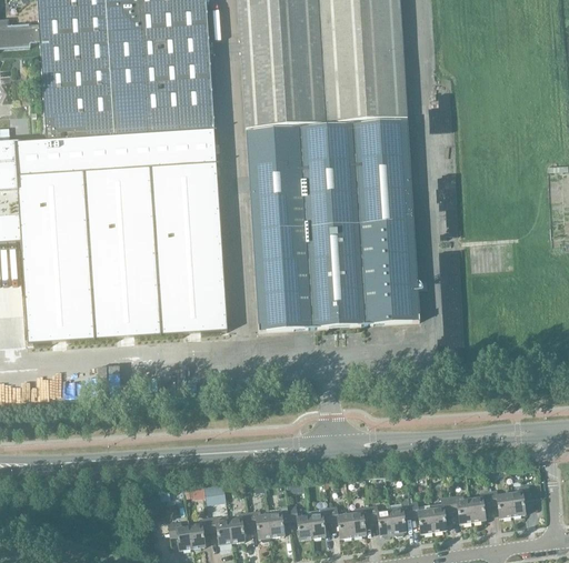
[(37,0),(47,138),(0,140),(0,239),(21,239),(28,341),(227,328),(205,0),(37,0)]
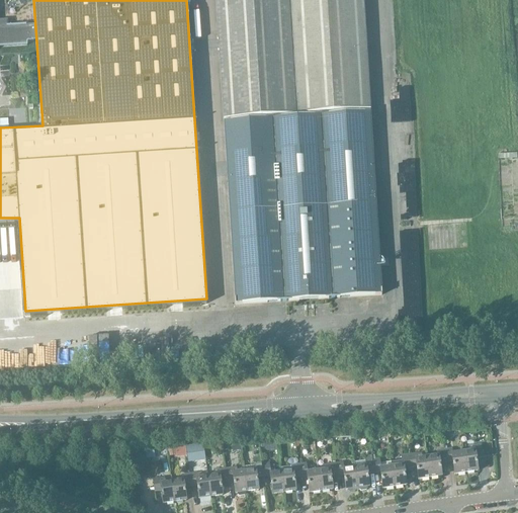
[(217,0),(225,114),(296,109),(370,105),(363,0),(217,0)]
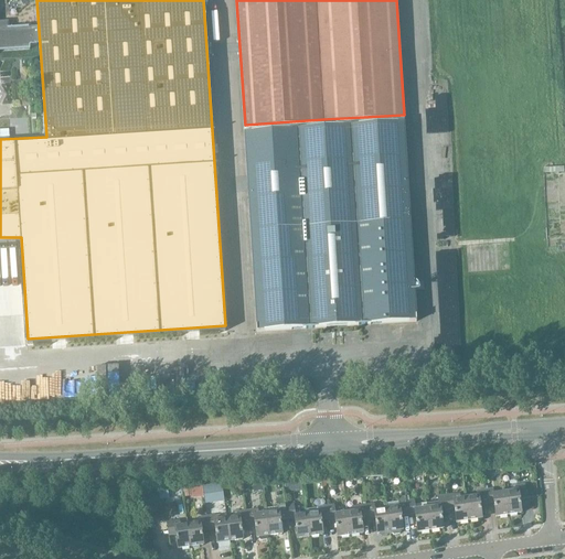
[(0,46),(30,44),(30,42),(30,41),(31,41),(31,40),(40,40),(39,22),(29,22),(29,21),(9,22),(9,17),(0,17),(0,46)]
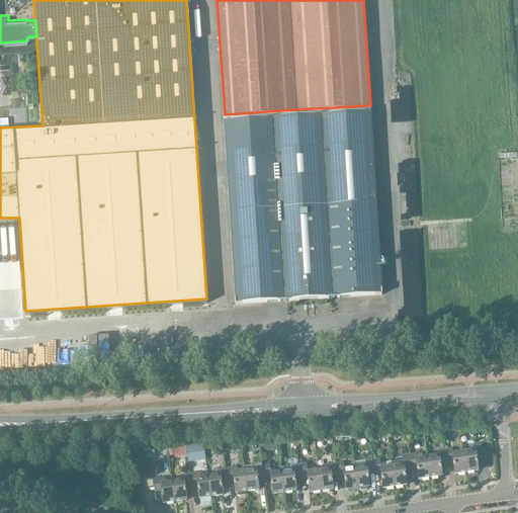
[(225,117),(236,301),(381,291),(381,286),(383,286),(382,280),(381,280),(370,108),(225,117)]
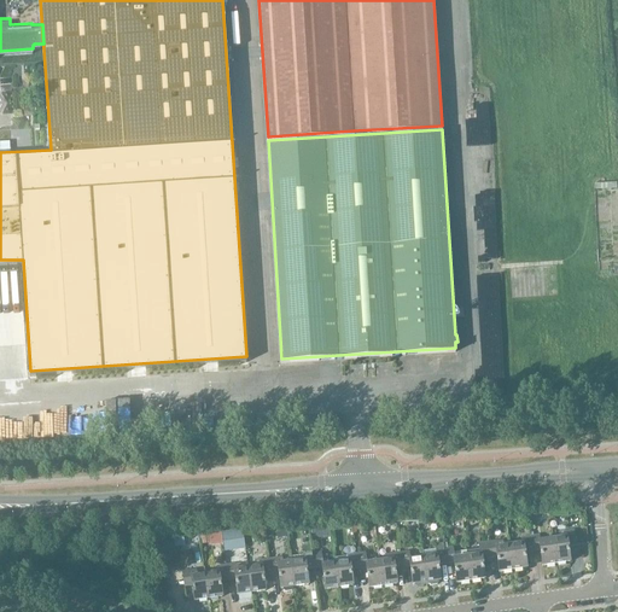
[(560,534),(553,534),(557,559),(570,557),(569,541),(576,541),(573,525),(565,526),(559,528),(560,534)]
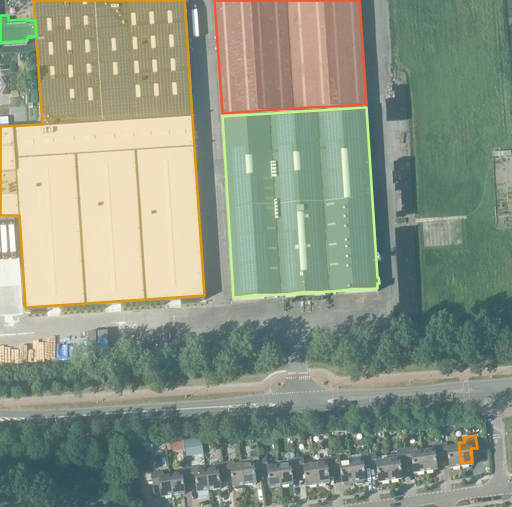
[(142,439),(142,448),(151,448),(151,438),(142,439)]
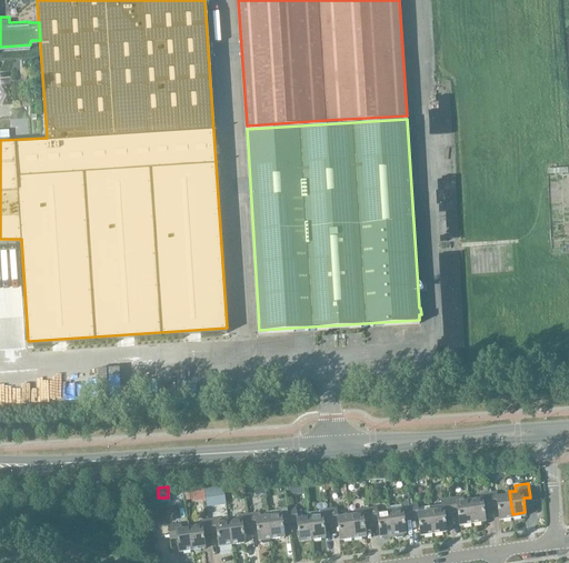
[(496,488),(488,489),(490,503),(498,502),(499,515),(512,514),(509,491),(497,493),(496,488)]
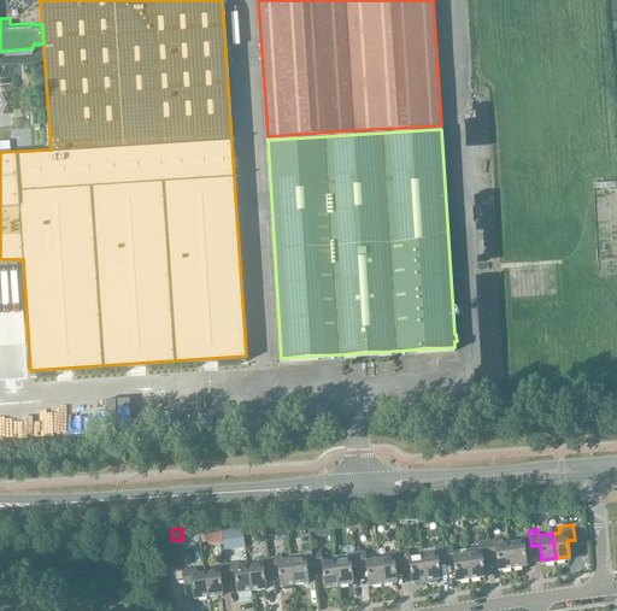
[(522,538),(509,540),(512,564),(526,562),(523,546),(532,546),(529,530),(521,532),(522,538)]
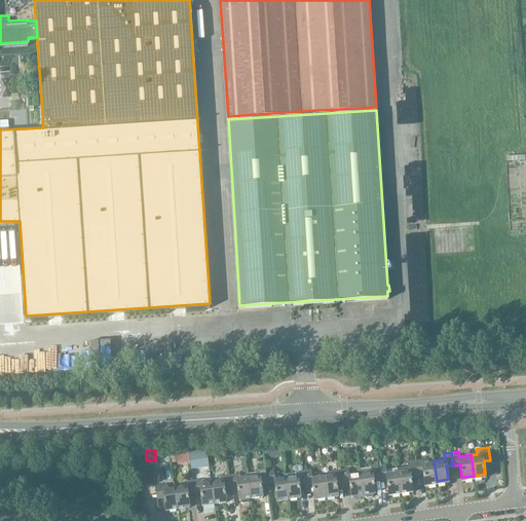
[(415,457),(416,470),(423,469),(425,482),(437,481),(434,460),(428,460),(428,455),(415,457)]
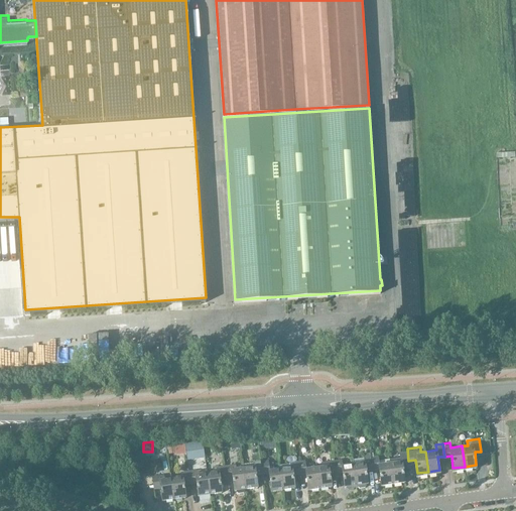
[(353,456),(353,462),(356,484),(359,483),(360,484),(365,484),(366,482),(366,481),(368,480),(366,467),(372,466),(371,454),(370,449),(363,450),(364,454),(353,456)]
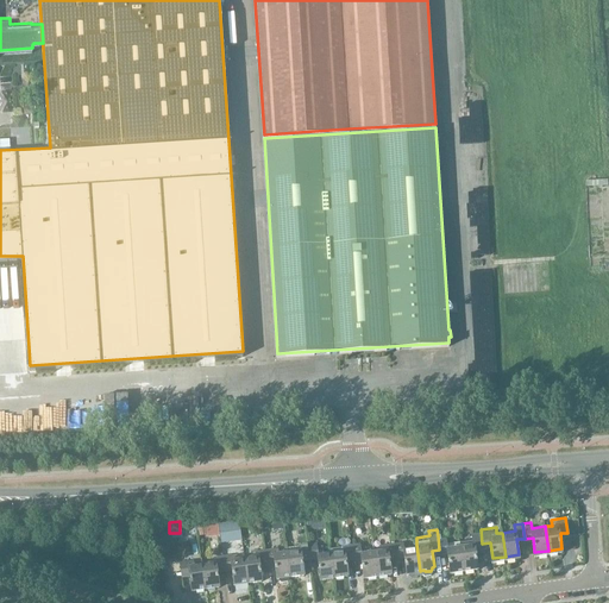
[(473,535),(459,538),(460,544),(464,567),(477,565),(475,545),(482,544),(481,529),(472,531),(473,535)]
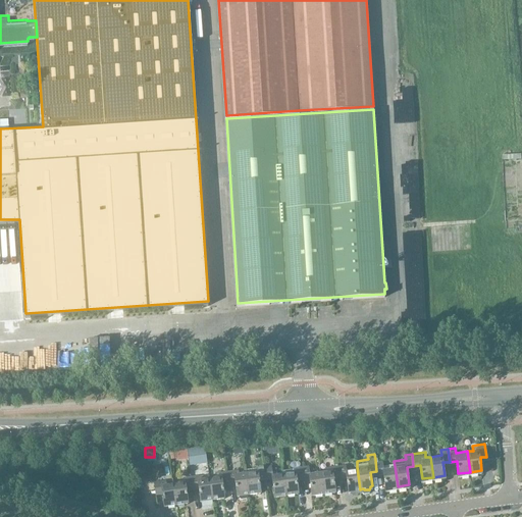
[(137,457),(139,470),(147,469),(145,456),(137,457)]
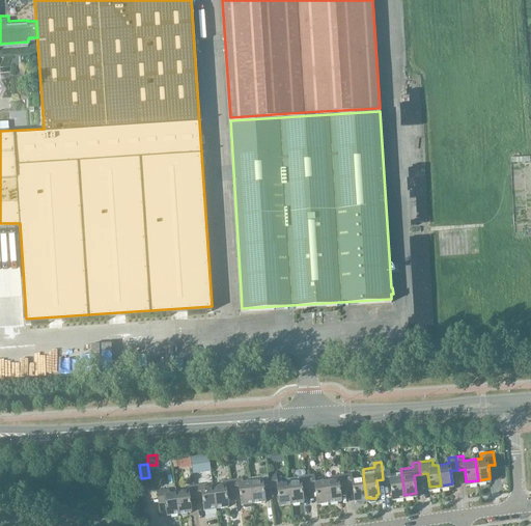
[(389,466),(382,467),(383,479),(389,479),(392,496),(404,495),(401,474),(400,469),(389,470),(389,466)]
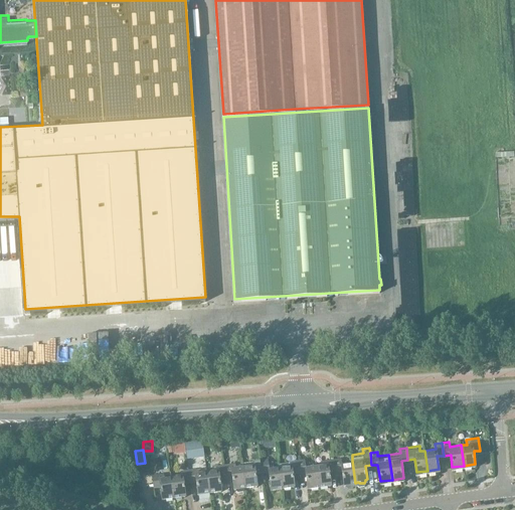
[(272,487),(283,485),(280,466),(274,467),(273,458),(268,459),(267,456),(260,457),(262,469),(269,468),(272,487)]
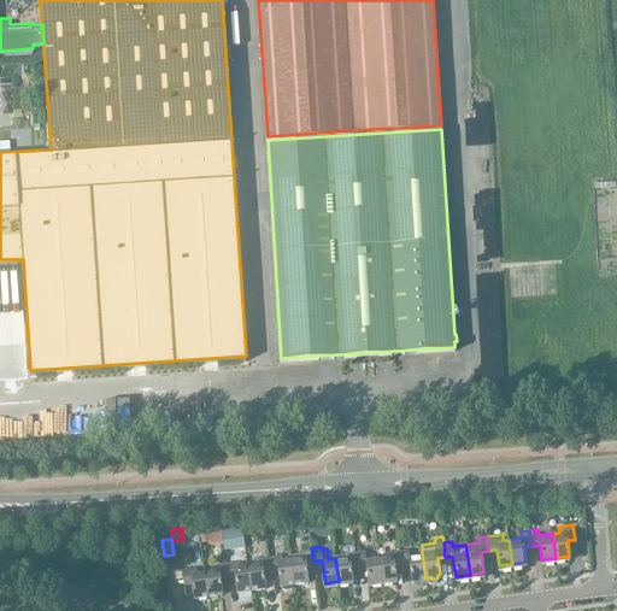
[(415,580),(416,581),(423,580),(424,579),(425,579),(422,552),(409,554),(407,546),(399,547),(401,562),(409,560),(411,579),(413,577),(415,580)]
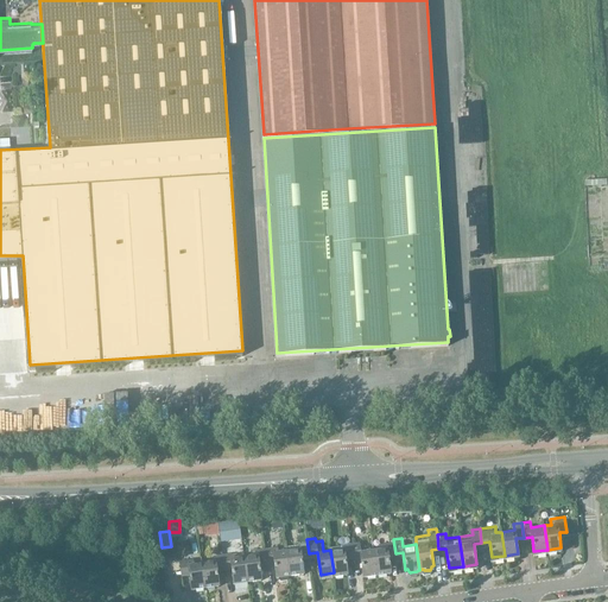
[(306,539),(285,543),(286,549),(290,572),(303,570),(302,555),(309,553),(306,539)]
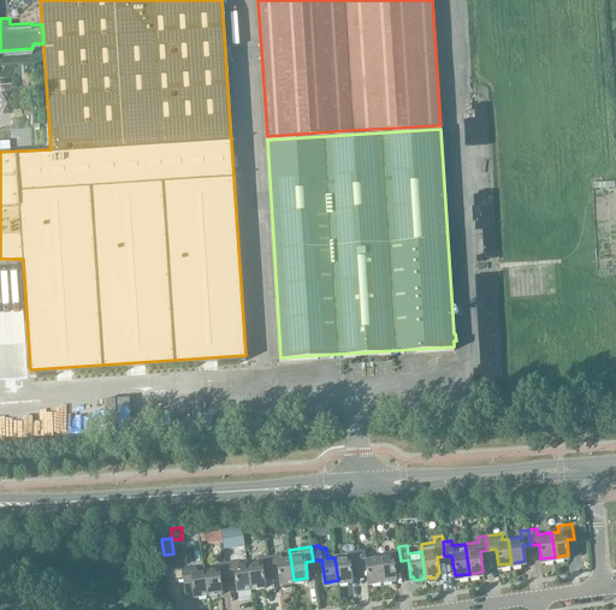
[(363,546),(355,548),(357,562),(365,561),(368,581),(381,579),(378,555),(371,556),(369,549),(363,550),(363,546)]
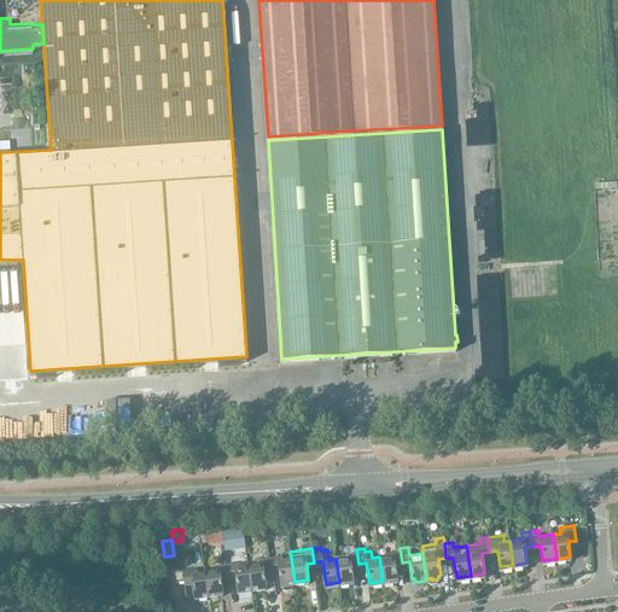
[(386,555),(379,557),(383,581),(396,580),(395,564),(402,563),(400,548),(385,551),(386,555)]
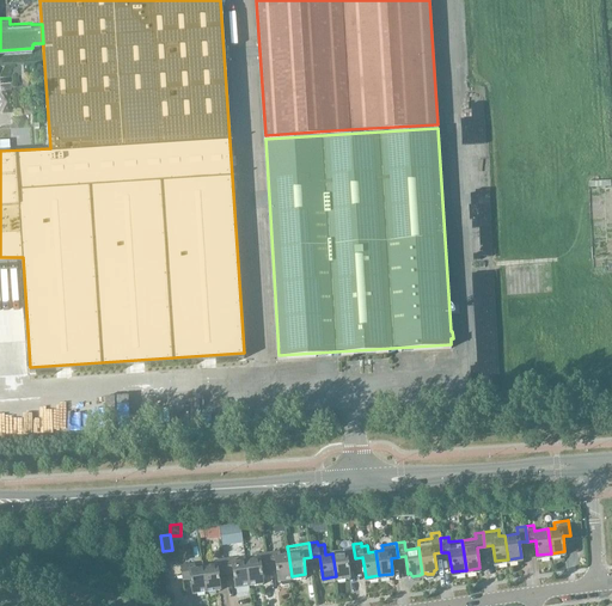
[(355,558),(353,544),(344,545),(331,548),(332,554),(336,576),(349,575),(347,559),(355,558)]
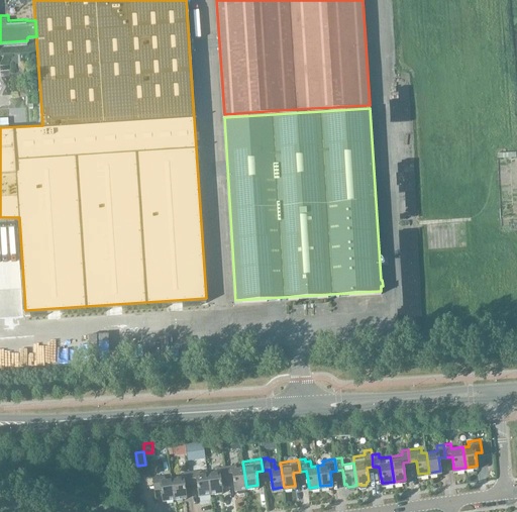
[(231,464),(224,465),(226,476),(233,475),(234,488),(236,488),(237,490),(238,491),(244,490),(245,489),(244,487),(246,487),(243,467),(237,468),(236,462),(231,462),(231,464)]
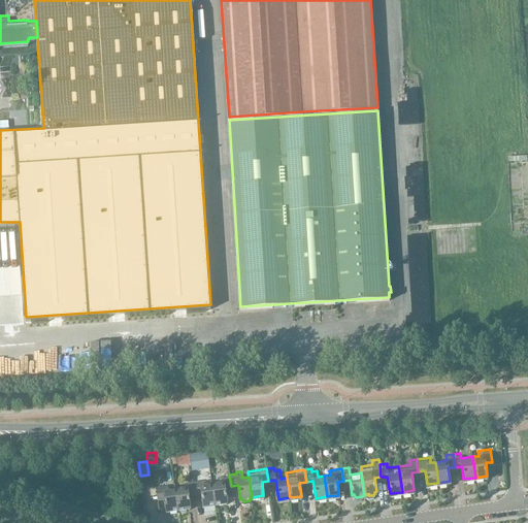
[(219,481),(211,482),(215,502),(227,500),(225,487),(231,486),(229,475),(223,476),(222,474),(218,475),(219,481)]
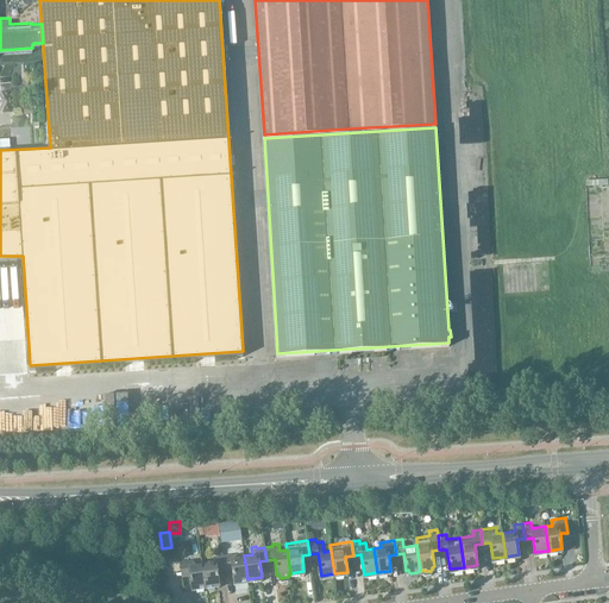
[(237,551),(221,553),(224,566),(232,565),(234,582),(248,579),(244,556),(238,557),(237,551)]
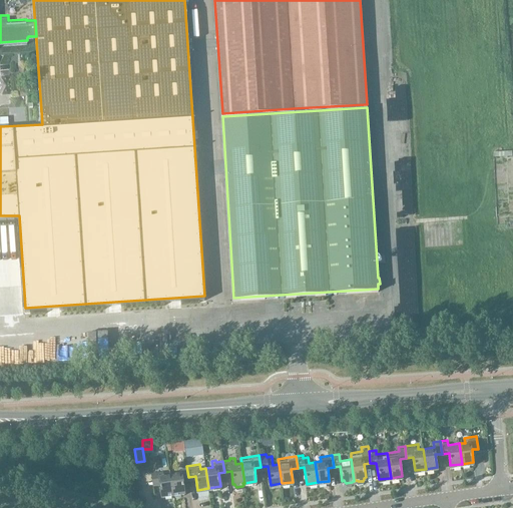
[(180,472),(169,473),(172,493),(184,491),(182,478),(188,477),(186,466),(180,467),(180,472)]
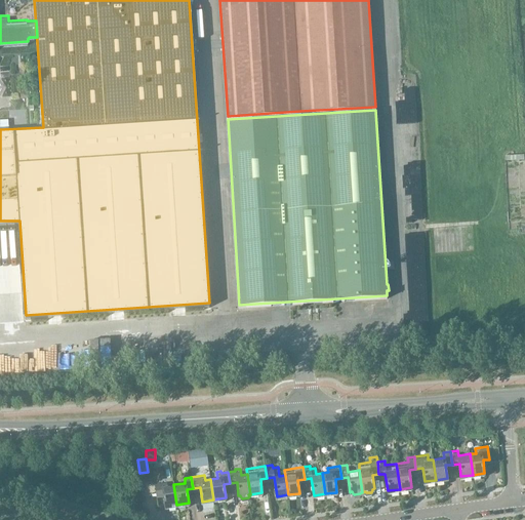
[(176,505),(173,484),(162,486),(162,481),(155,482),(157,493),(163,493),(165,506),(176,505)]
